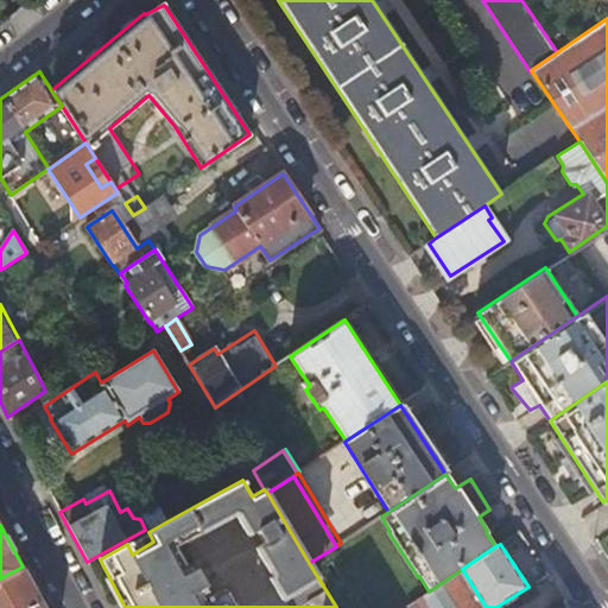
[(0,607),(44,607),(23,567),(0,578),(0,607)]
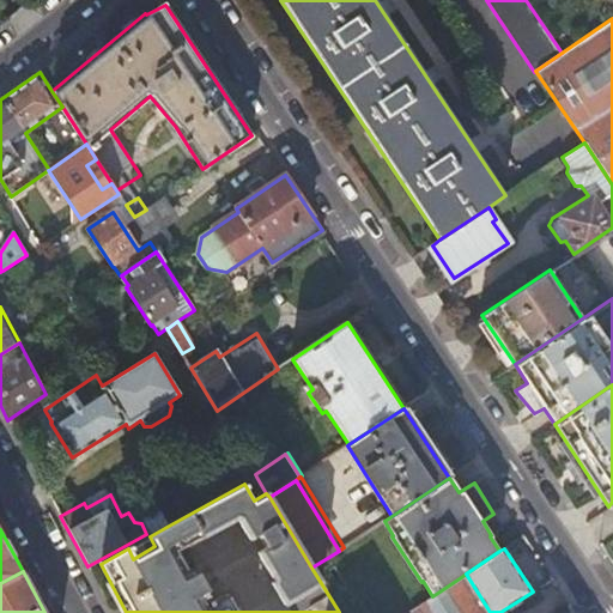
[(461,577),(484,612),(490,612),(466,574),(461,577)]
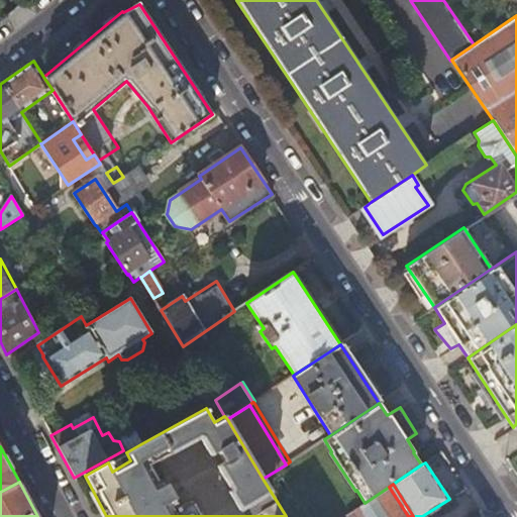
[(342,516),(408,516),(389,487),(365,503),(342,516)]
